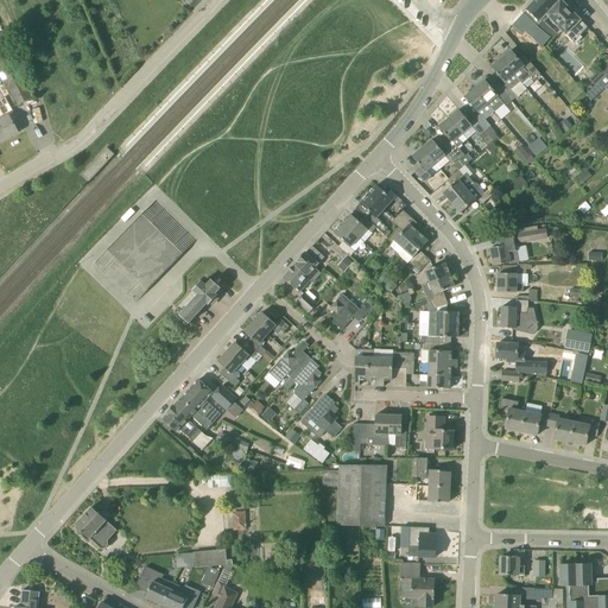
[(514,23),(515,23),(527,35),(536,25),(537,26),(542,20),(546,16),(561,0),(536,0),(523,14),(514,23)]
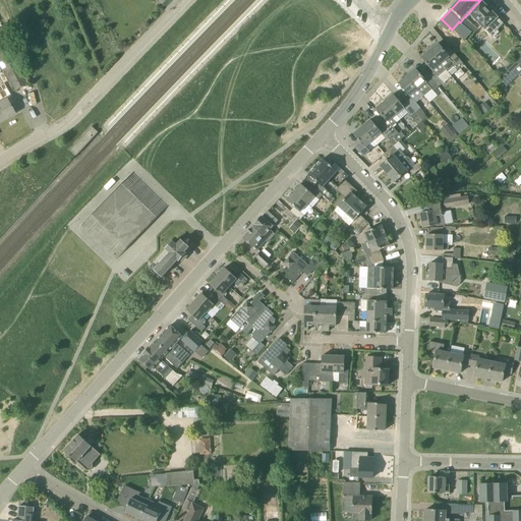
[(491,37),(504,24),(480,0),(468,13),(491,37)]
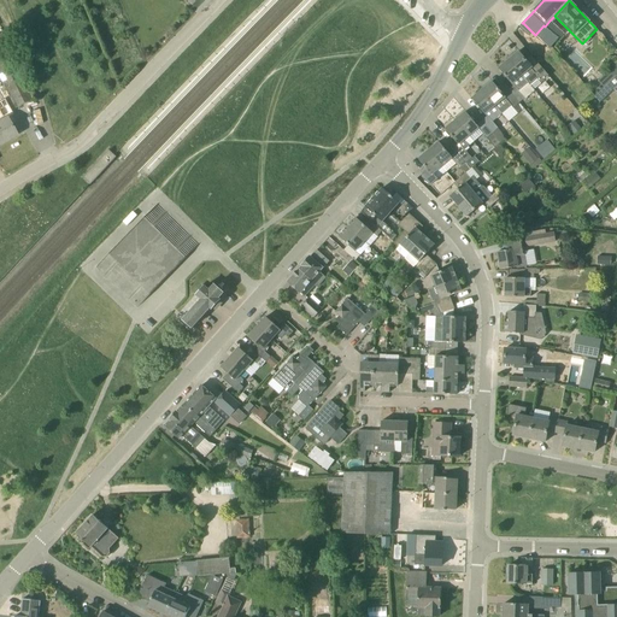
[(564,34),(550,21),(545,27),(554,35),(559,39),(564,34)]
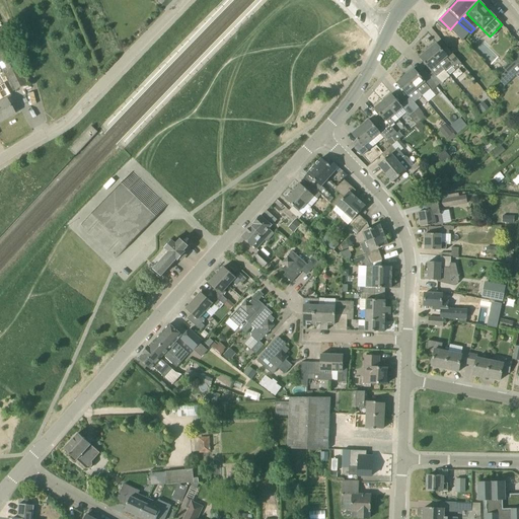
[(0,28),(0,65),(13,91),(27,83),(0,28)]
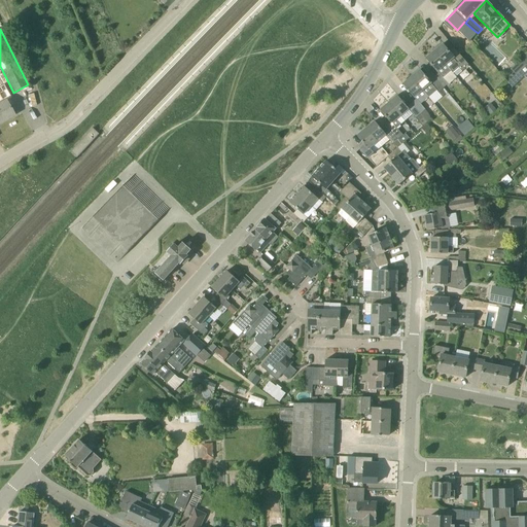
[(468,65),(463,59),(454,47),(450,51),(444,44),(434,51),(451,71),(453,72),(459,68),(461,71),(468,65)]
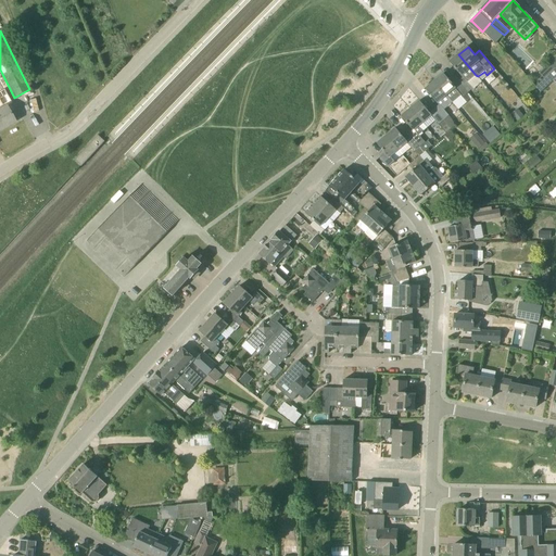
[(468,81),(476,75),(458,54),(450,62),(463,78),(458,81),(468,93),(474,89),(468,81)]
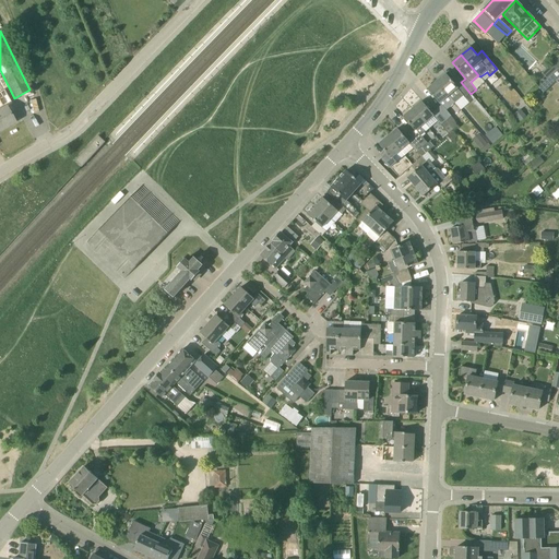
[(558,69),(554,63),(543,73),(547,80),(558,69)]
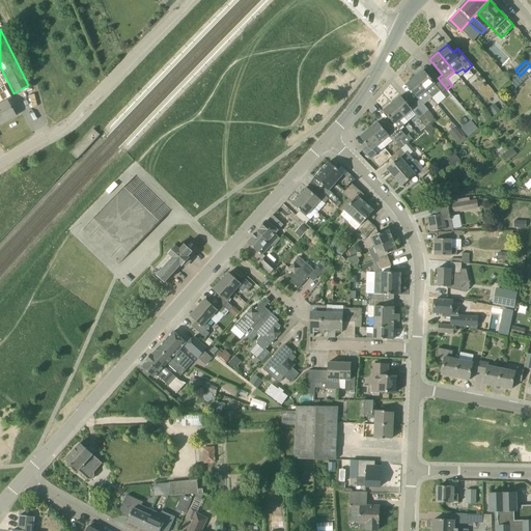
[(530,65),(520,76),(511,83),(516,88),(521,84),(528,77),(530,80),(530,65)]
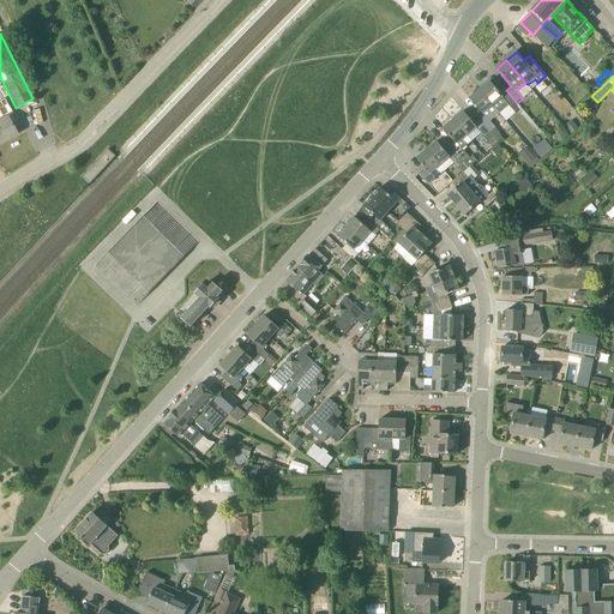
[(491,82),(480,90),(500,113),(509,106),(515,112),(521,107),(517,103),(506,90),(501,95),(491,82)]
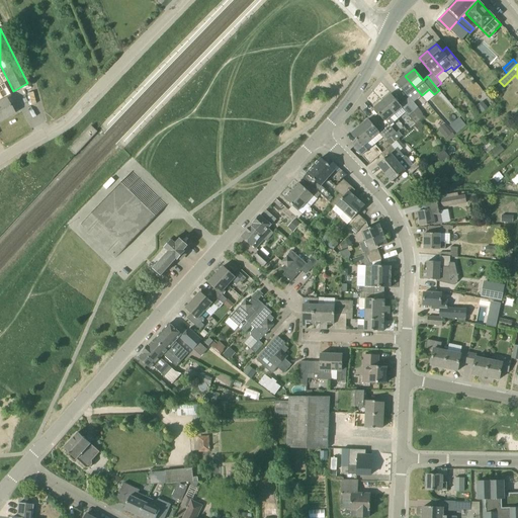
[(409,98),(405,101),(421,120),(426,116),(414,102),(422,95),(405,76),(397,83),(409,98)]
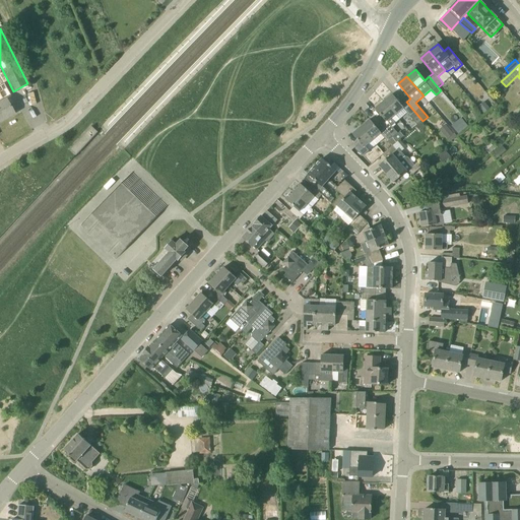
[(507,90),(502,85),(498,89),(502,94),(507,90)]
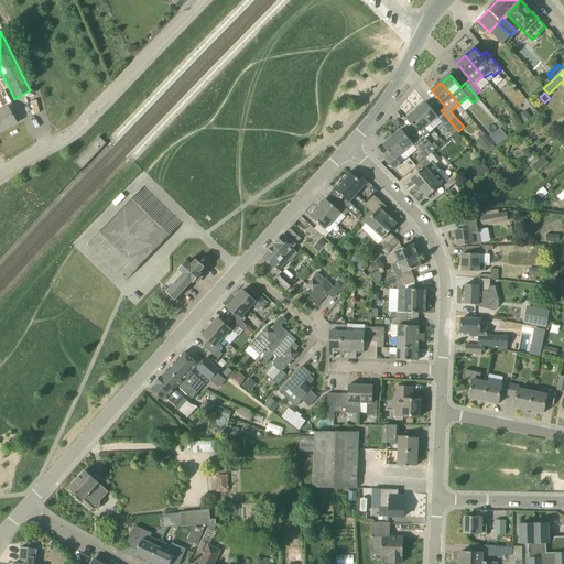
[(0,110),(0,111),(0,131),(15,123),(7,108),(12,105),(7,95),(0,98),(0,110)]
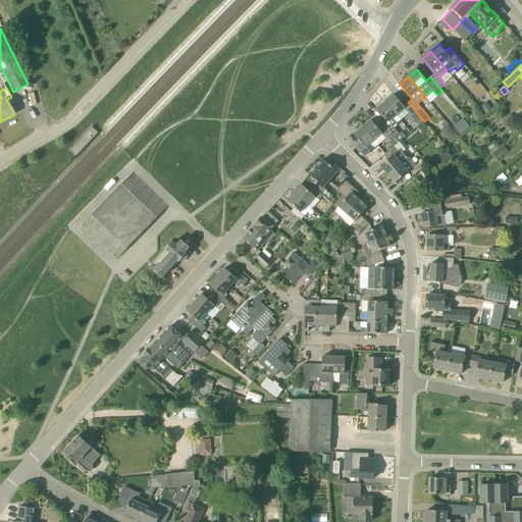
[(419,125),(424,121),(408,102),(404,106),(394,95),(385,102),(397,115),(405,109),(419,125)]
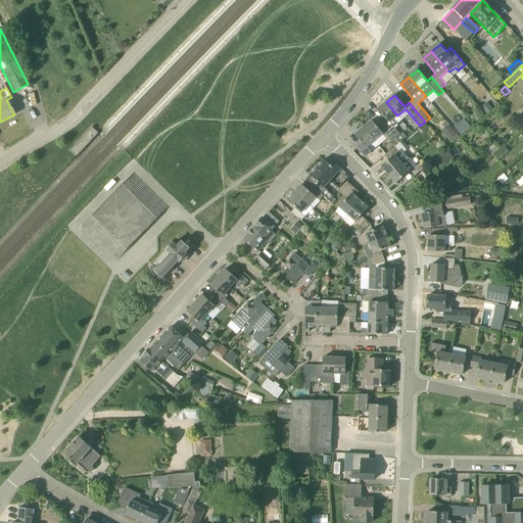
[(398,144),(400,143),(407,138),(402,133),(399,135),(393,128),(397,125),(393,120),(397,115),(386,102),(377,109),(390,125),(386,129),(398,144)]
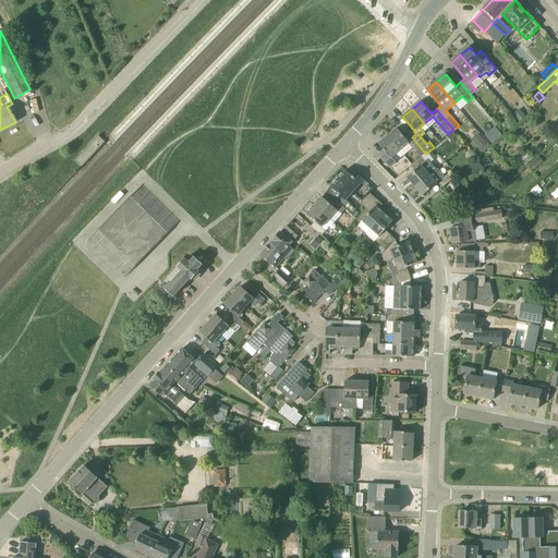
[(522,111),(514,117),(519,122),(526,117),(522,111)]
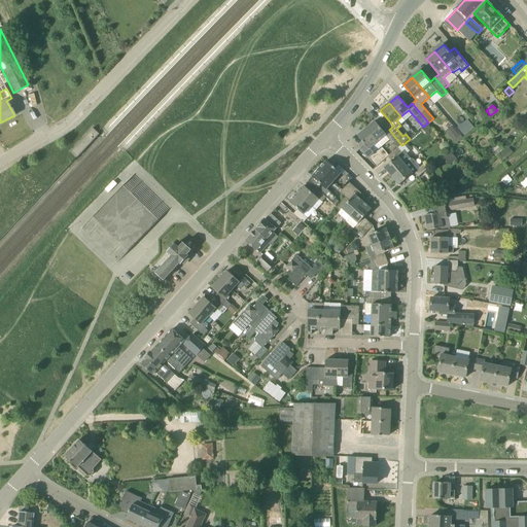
[(481,112),(476,116),(481,124),(486,118),(481,112)]
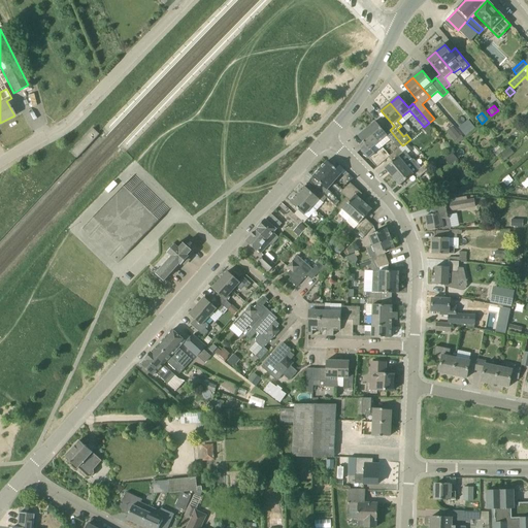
[(468,120),(458,128),(465,137),(475,129),(468,120)]
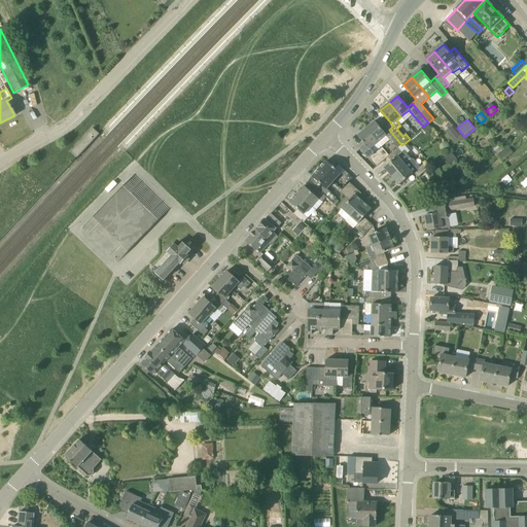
[(386,136),(393,144),(397,149),(401,145),(389,130),(385,133),(375,121),(366,129),(378,142),(386,136)]
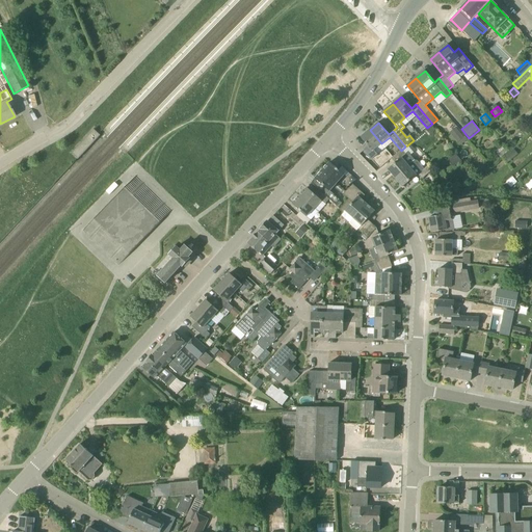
[(431,125),(426,129),(431,135),(436,131),(431,125)]
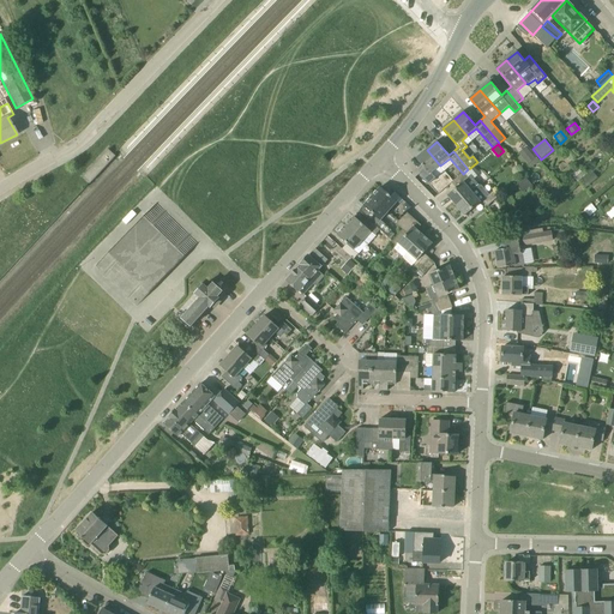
[(527,146),(518,154),(528,164),(529,164),(536,158),(527,146)]
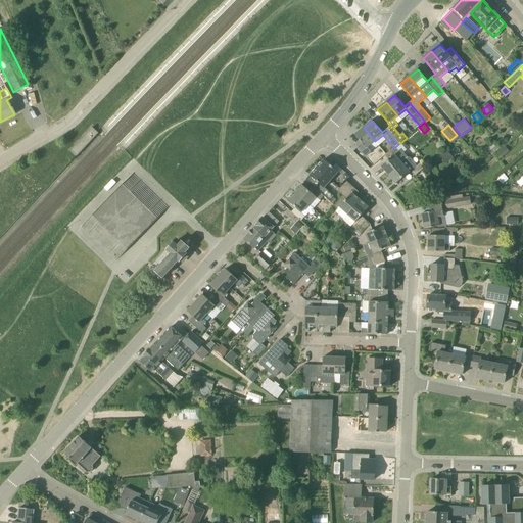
[(375,141),(364,128),(354,135),(361,142),(357,146),(366,156),(372,152),(368,147),(375,141)]
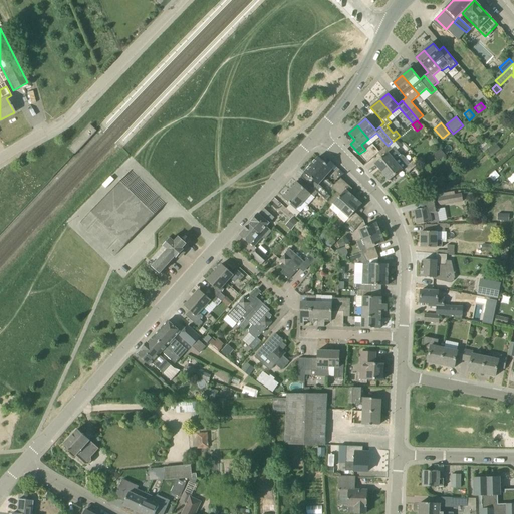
[(392,142),(388,146),(378,153),(382,158),(374,164),(381,173),(402,156),(397,151),(400,148),(394,141),(392,142)]
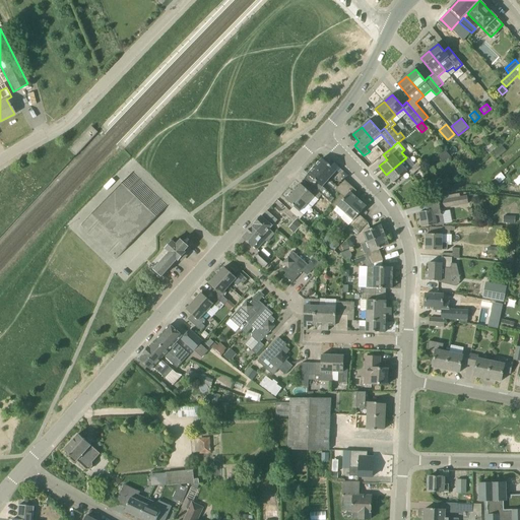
[(499,148),(492,154),(497,159),(504,153),(499,148)]
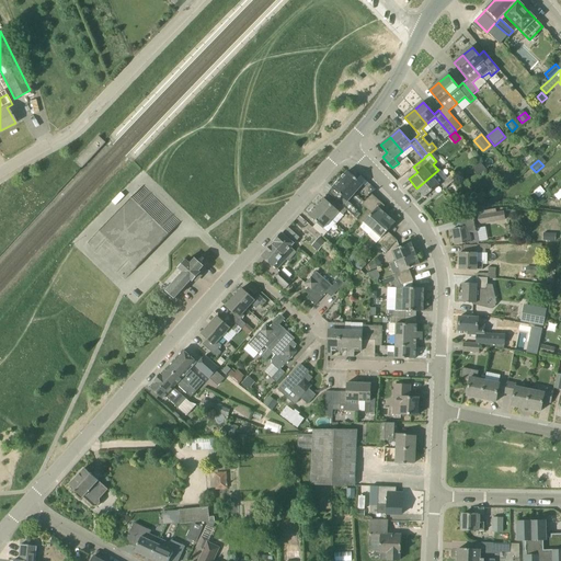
[(438,170),(416,189),(425,197),(441,184),(445,190),(457,180),(453,174),(447,179),(439,169),(438,170)]
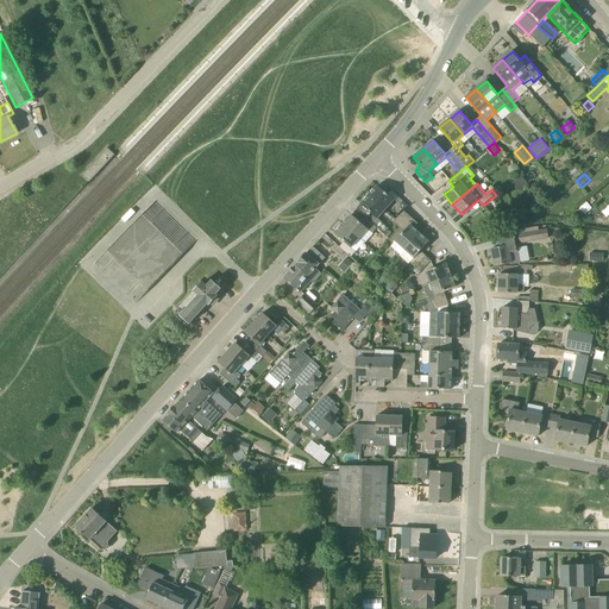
[(369,195),(385,209),(394,201),(377,186),(369,195)]
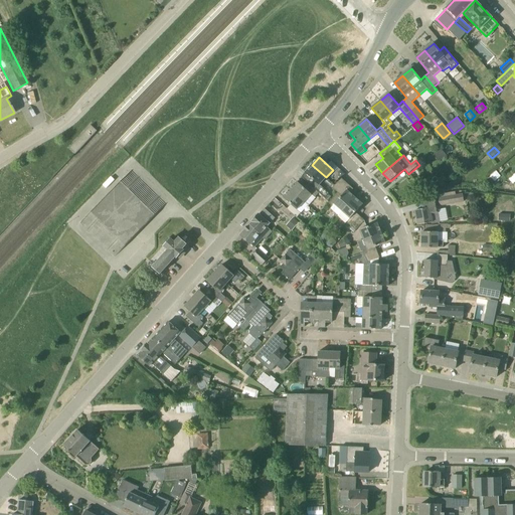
[(319,185),(326,177),(312,165),(305,173),(313,180),(309,184),(319,193),(325,199),(329,194),(319,185)]
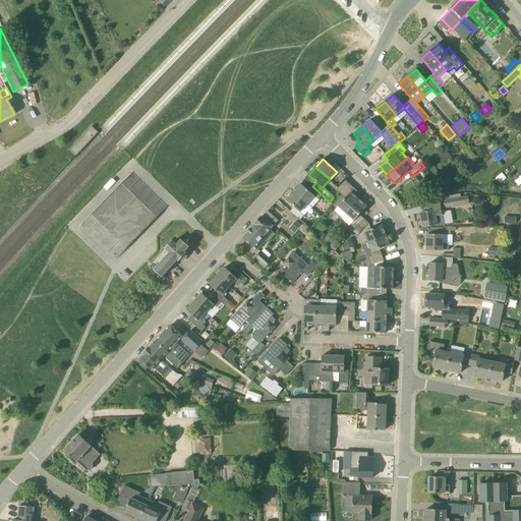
[(495,177),(500,184),(506,178),(501,172),(495,177)]
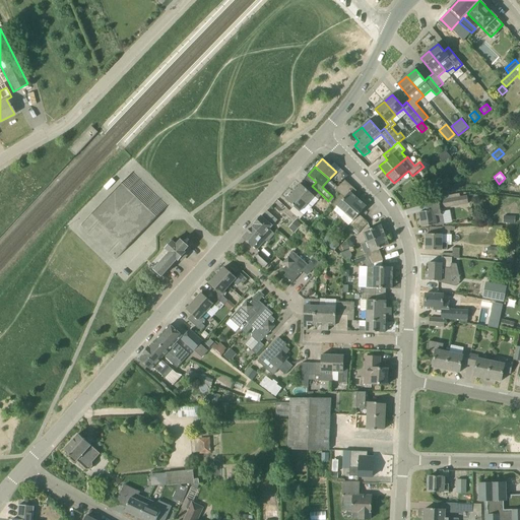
[(133,174),(133,173),(132,173),(130,175),(80,225),(81,225),(81,226),(96,241),(98,242),(101,245),(101,246),(116,260),(168,207),(167,206),(152,192),(151,192),(149,189),(148,188),(133,174)]
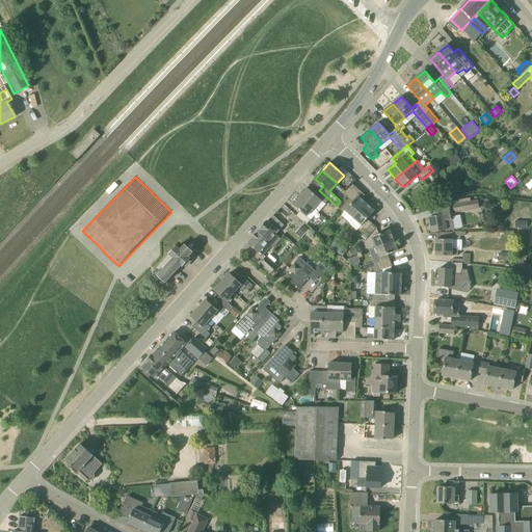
[(357,188),(353,185),(352,184),(344,194),(348,198),(357,188)]
